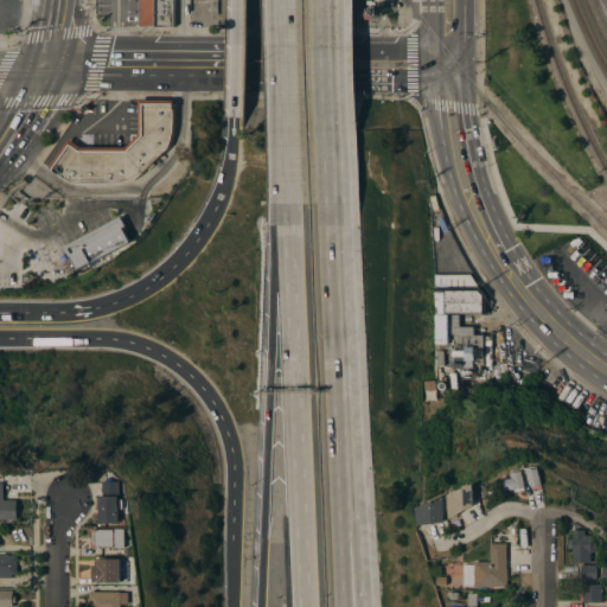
[(176,0),(176,26),(140,26),(140,0),(176,0)]
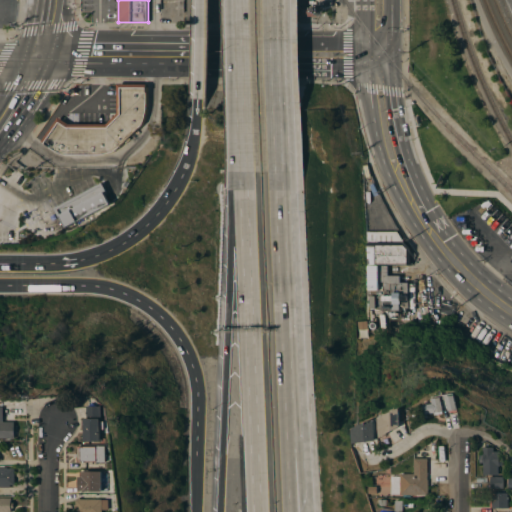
[(118,83),(148,83),(147,105),(147,111),(146,117),(143,124),(115,151),(111,153),(107,154),(102,155),(97,155),(67,155),(64,154),(59,153),(56,151),(42,141),(59,117),(69,123),(107,123),(118,113),(118,85),(118,83)]
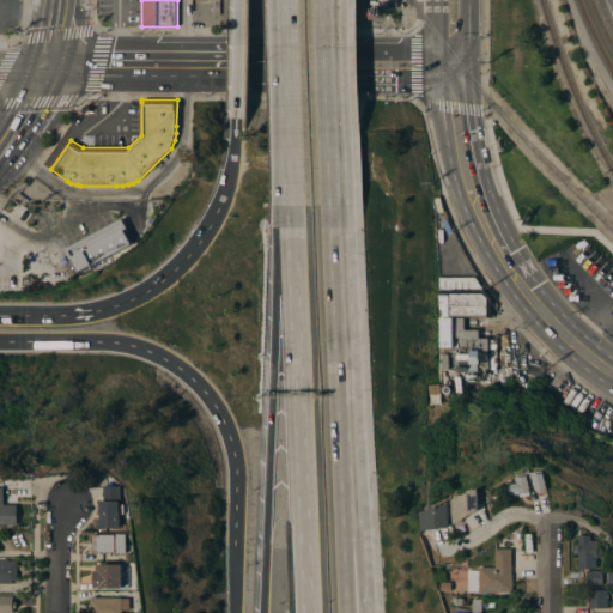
[(168,188),(173,193),(167,199),(162,195),(168,188)]
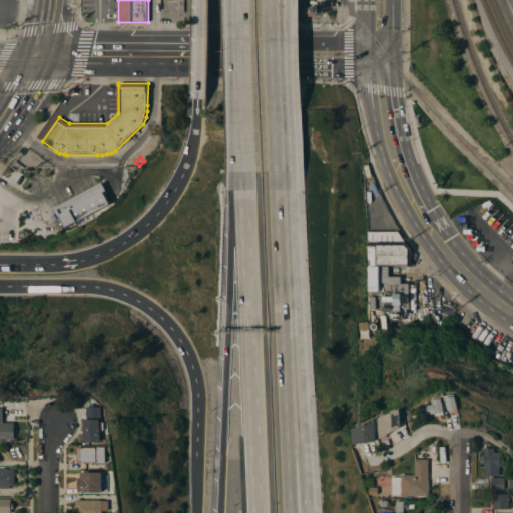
[(67,226),(110,203),(104,191),(60,214),(67,226)]
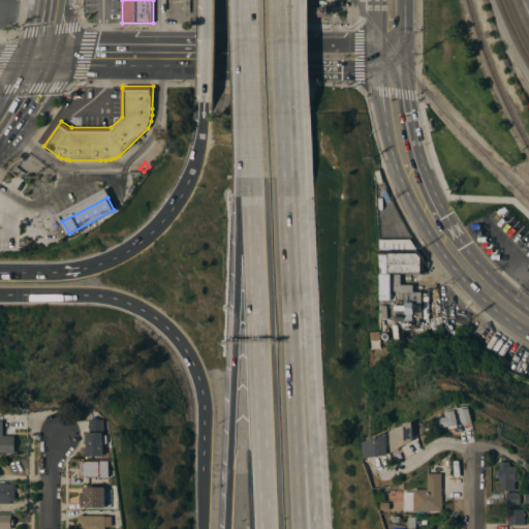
[(426,273),(381,273),(379,239),(413,239),(431,263),(426,273)]
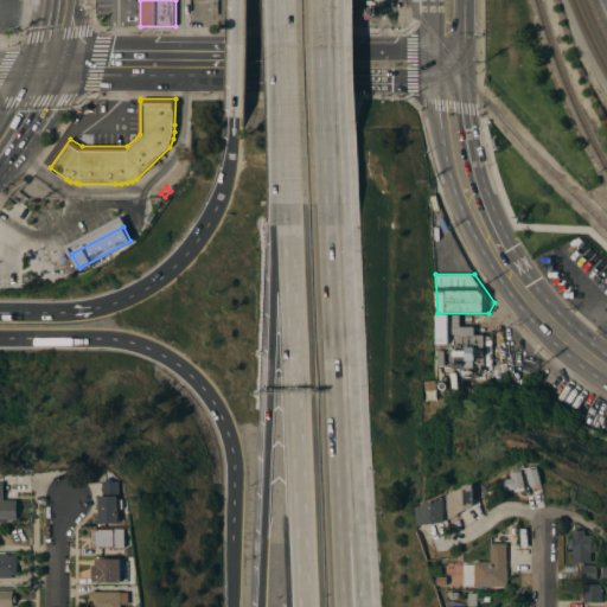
[(478,370),(474,370),(474,372),(460,372),(460,390),(451,390),(451,376),(449,376),(449,372),(445,372),(445,390),(436,390),(436,379),(440,379),(440,365),(438,365),(438,350),(445,350),(445,344),(436,344),(436,314),(460,314),(460,326),(474,326),(474,334),(478,334),(485,334),(484,365),(480,365),(480,370),(478,370)]
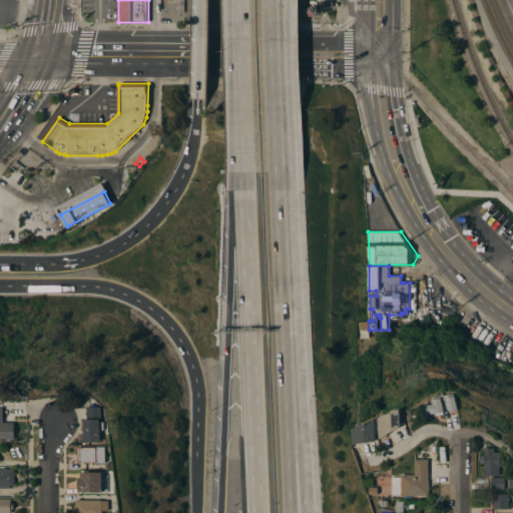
[(456,305),(454,311),(455,311),(454,316),(450,315),(450,318),(447,317),(447,315),(440,313),(442,307),(441,307),(443,302),(456,305)]
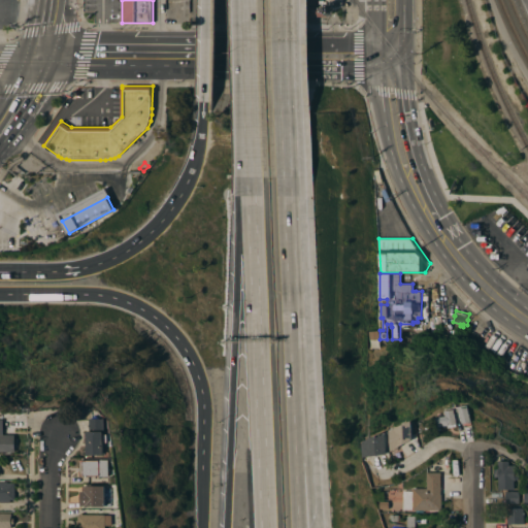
[(461,408),(470,407),(473,422),(463,423),(461,408)]
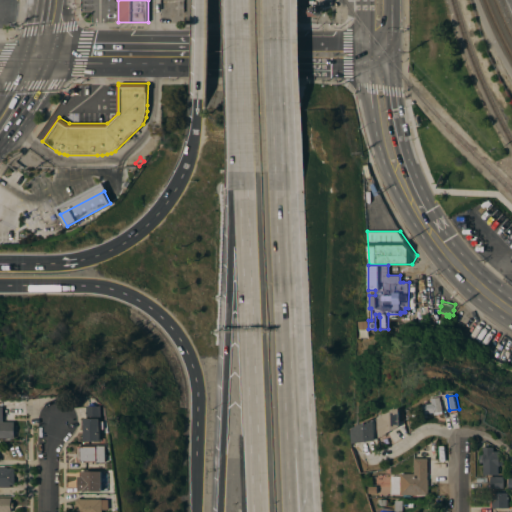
[(445,411),(444,411),(444,412),(428,416),(426,405),(434,403),(433,398),(442,397),(445,411)]
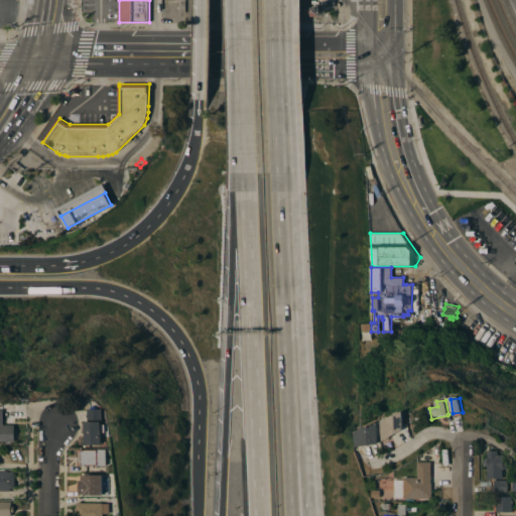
[(4,420),(4,424),(14,424),(15,441),(0,441),(0,409),(4,409),(4,420)]
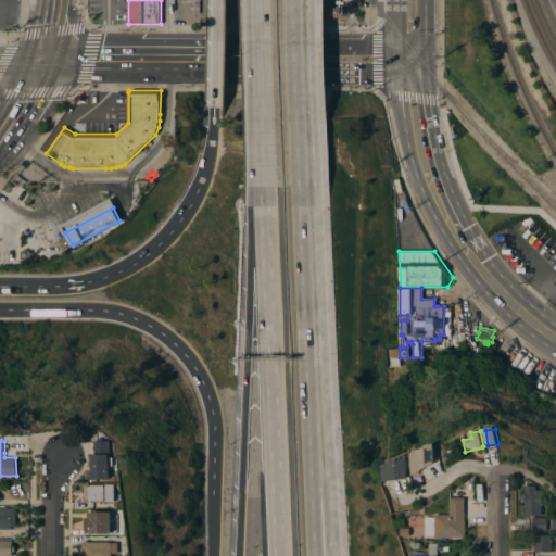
[(95,454),(98,454),(98,441),(115,441),(114,454),(113,454),(113,479),(93,479),(95,454)]
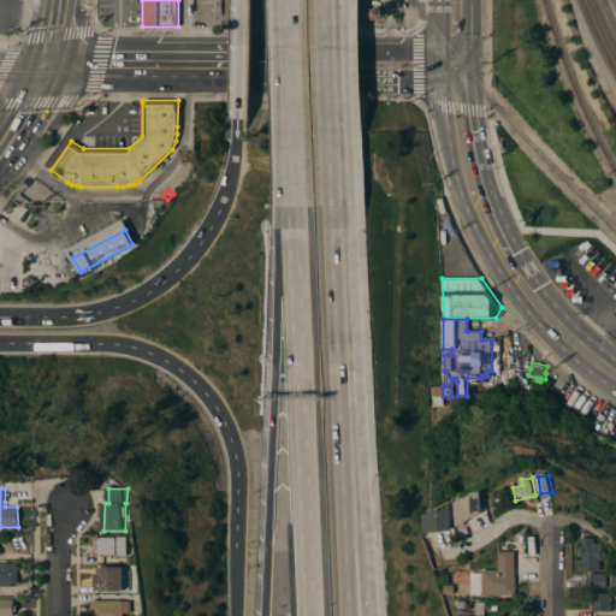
[(458,503),(465,499),(484,491),(483,513),(458,527),(458,503)]
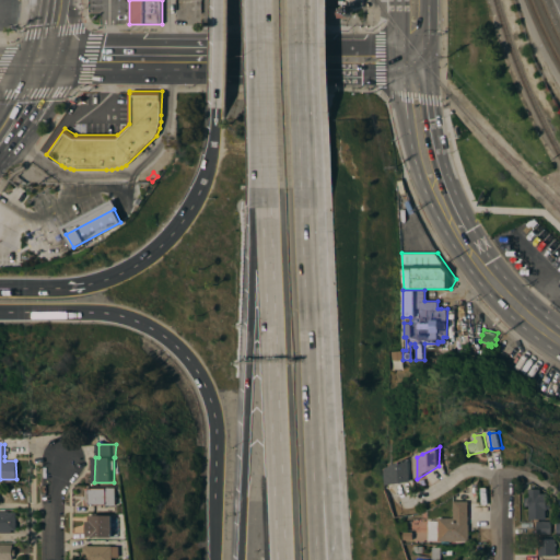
[(389,468),(404,462),(404,464),(412,459),(413,481),(389,485),(389,468)]
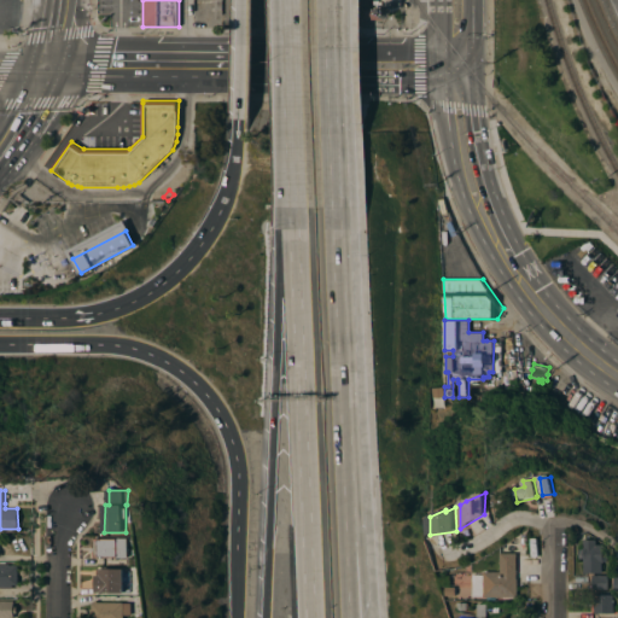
[(95,538),(120,538),(130,538),(130,558),(120,558),(120,557),(95,557),(95,538)]
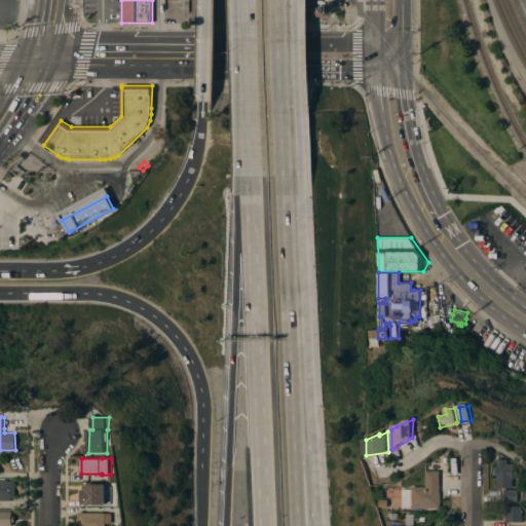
[(497,463),(497,459),(508,459),(508,463),(514,463),(514,470),(517,470),(517,478),(513,478),(513,487),(496,487),(496,475),(493,475),(493,463),(494,463),(497,463)]
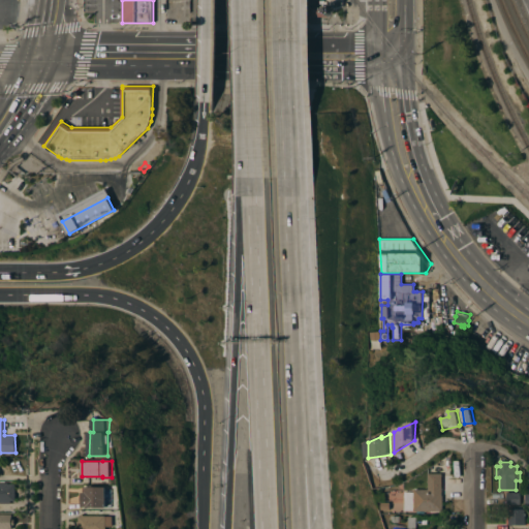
[(429,489),(429,473),(442,473),(442,510),(414,510),(405,510),(405,492),(414,492),(414,489),(429,489)]
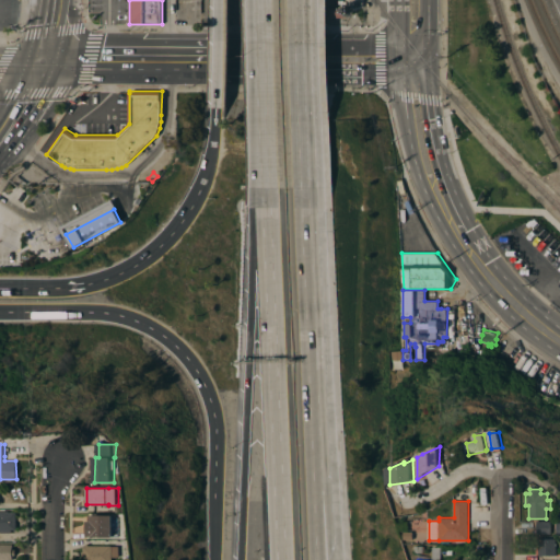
[(0,511),(9,511),(9,512),(16,512),(16,529),(12,529),(10,533),(1,533),(0,532),(0,511)]
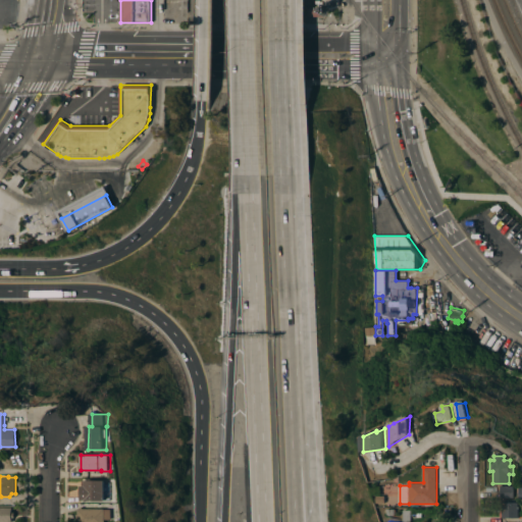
[(80,485),(84,485),(84,479),(89,479),(89,480),(107,480),(107,501),(80,501),(80,485)]
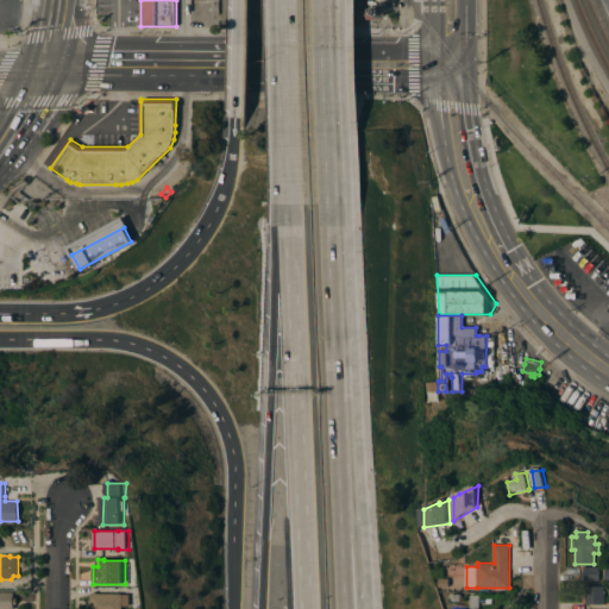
[(598,566),(598,581),(585,581),(585,579),(584,579),(584,566),(598,566)]
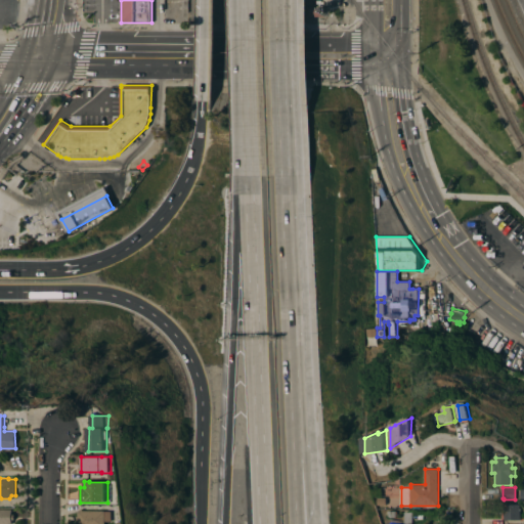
[(383,488),(385,495),(375,497),(373,490),(375,490),(383,488)]
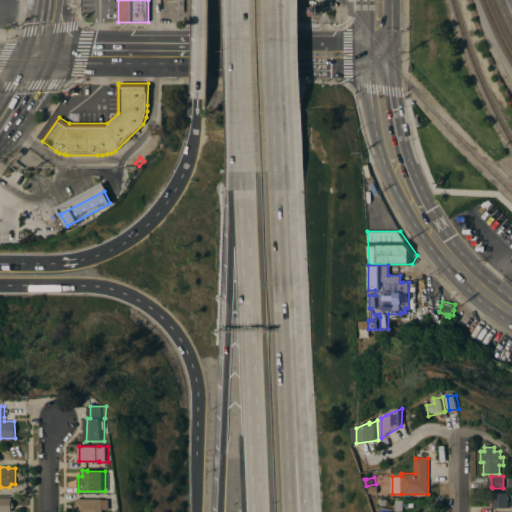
[(379,487),(379,496),(372,496),(371,488),(379,487)]
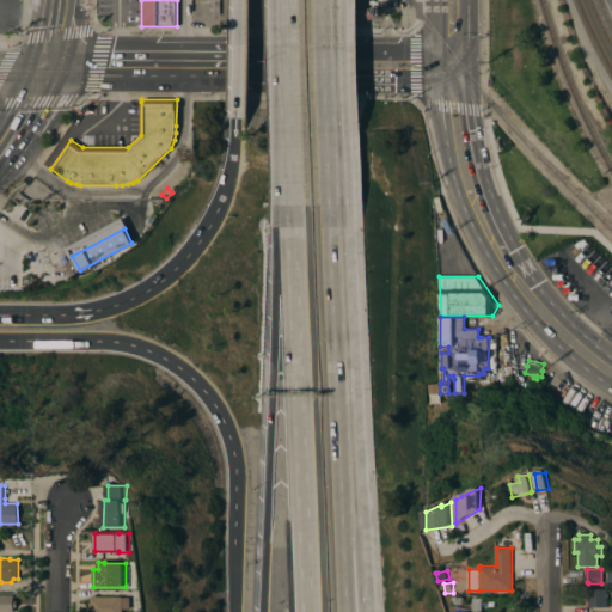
[(588,589),(607,589),(607,606),(588,607),(588,589)]
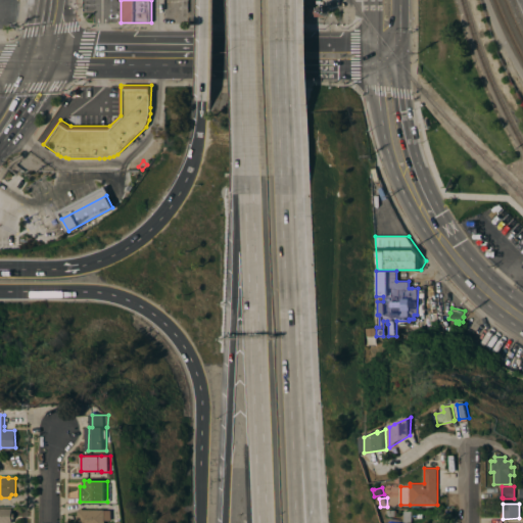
[(0,522),(0,508),(12,508),(12,513),(14,513),(14,519),(12,519),(12,522),(0,522)]
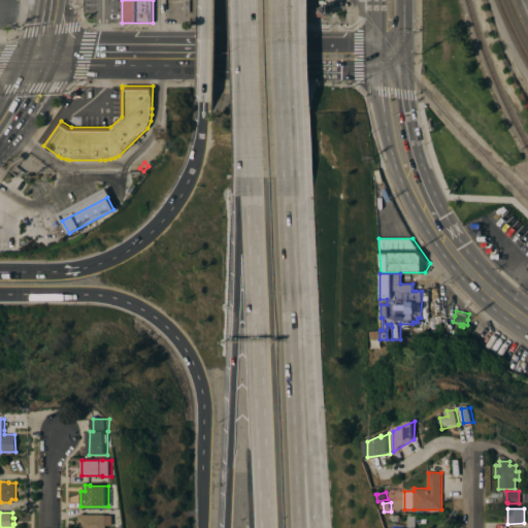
[(78,527),(78,524),(77,524),(77,520),(78,520),(79,515),(81,515),(81,514),(85,514),(85,515),(107,515),(114,515),(114,525),(107,525),(107,527),(78,527)]
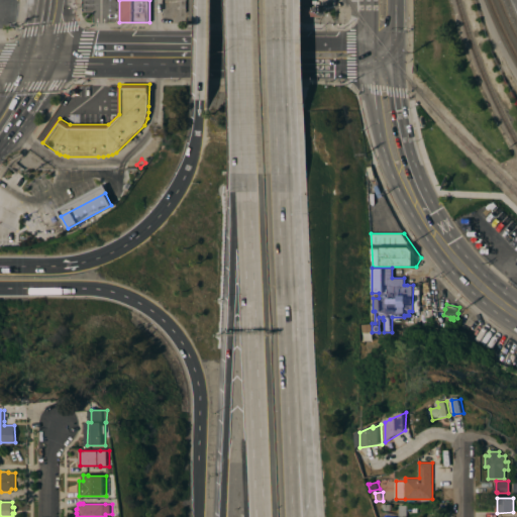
[(395,516),(396,514),(400,515),(400,505),(408,505),(408,516),(395,516)]
